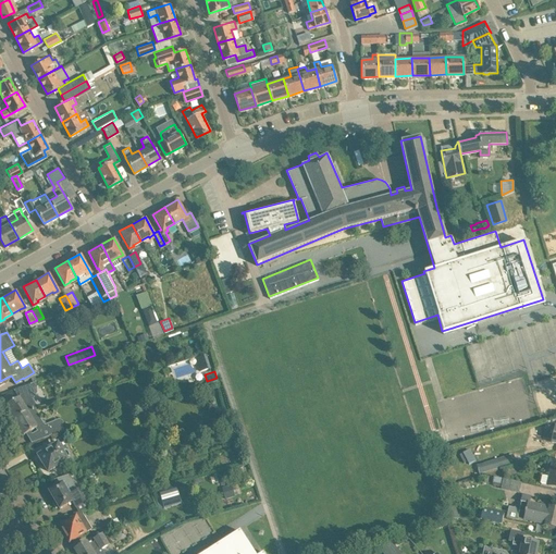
[(35,380),(14,388),(19,395),(5,404),(13,417),(27,409),(35,407),(34,406),(36,405),(32,397),(36,390),(35,380)]
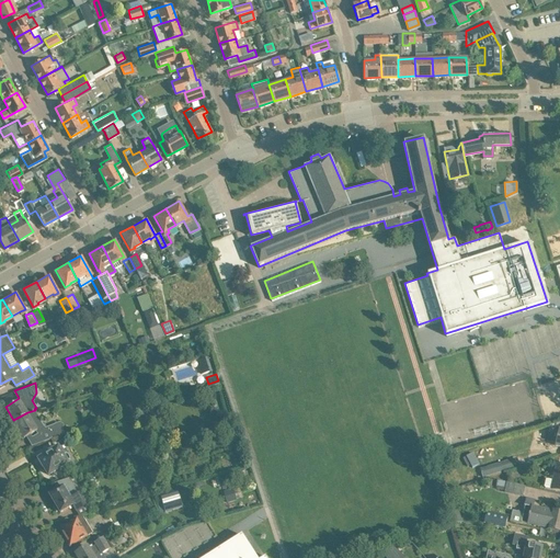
[(163,402),(155,406),(157,412),(166,409),(163,402)]
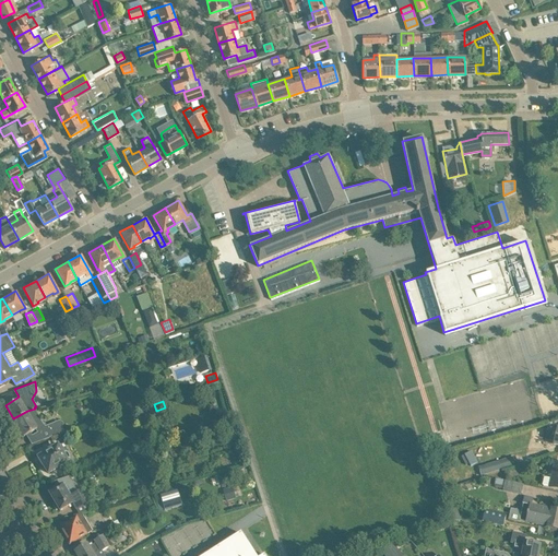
[(102,405),(102,414),(110,414),(110,405),(102,405)]
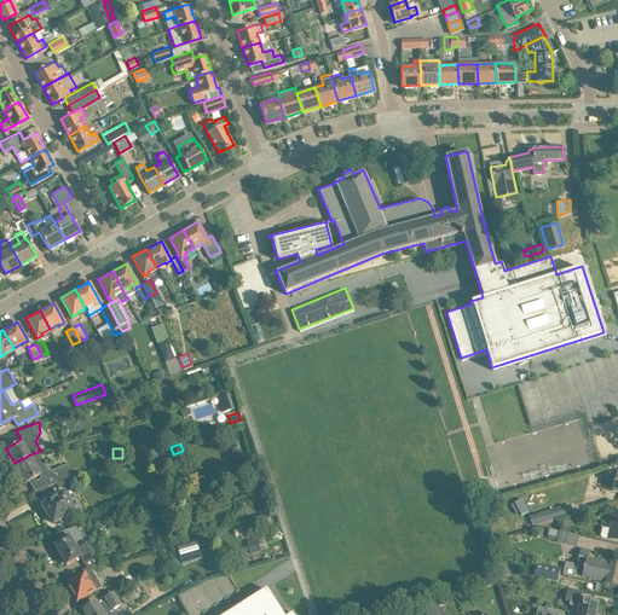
[(30,454),(15,463),(26,481),(29,479),(35,488),(64,479),(63,474),(68,473),(68,471),(68,470),(69,469),(69,468),(69,466),(69,465),(69,464),(67,463),(65,463),(48,469),(39,452),(30,454)]
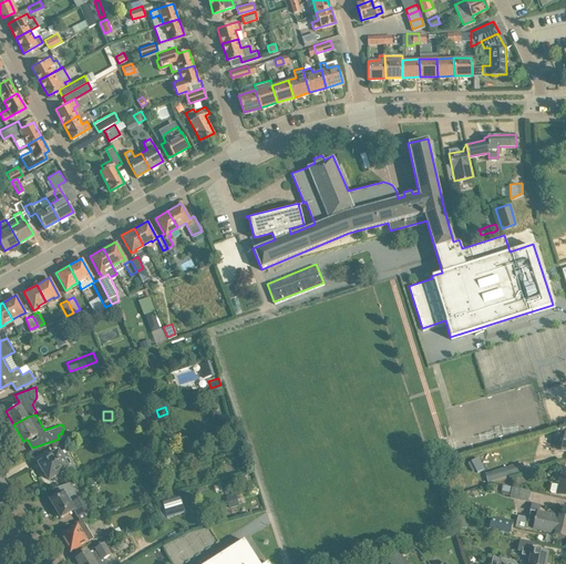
[(67,465),(67,464),(70,462),(71,461),(68,457),(65,457),(61,450),(58,452),(58,451),(37,463),(41,471),(43,470),(49,478),(67,465)]
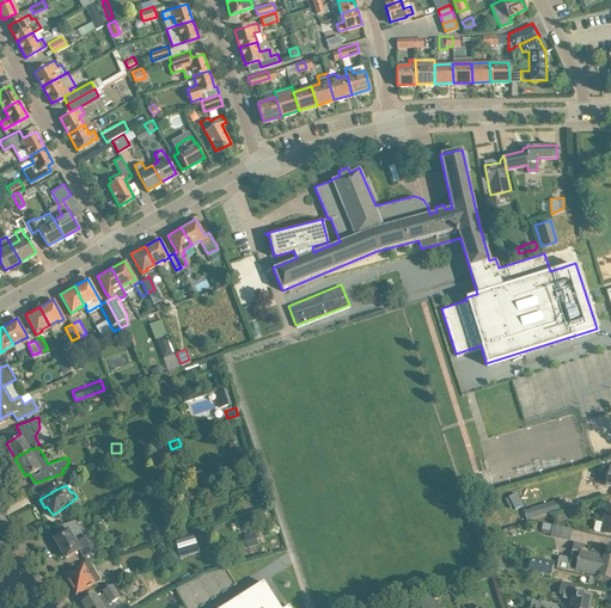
[(521,503),(515,490),(503,497),(508,505),(512,504),(514,507),(521,503)]
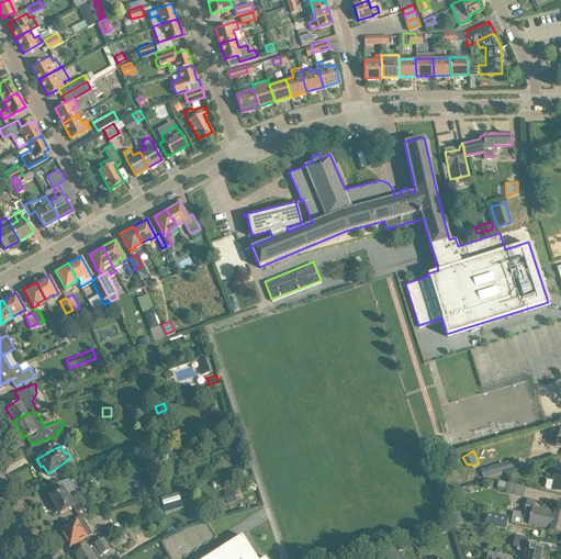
[(503,460),(505,469),(519,465),(516,456),(503,460)]
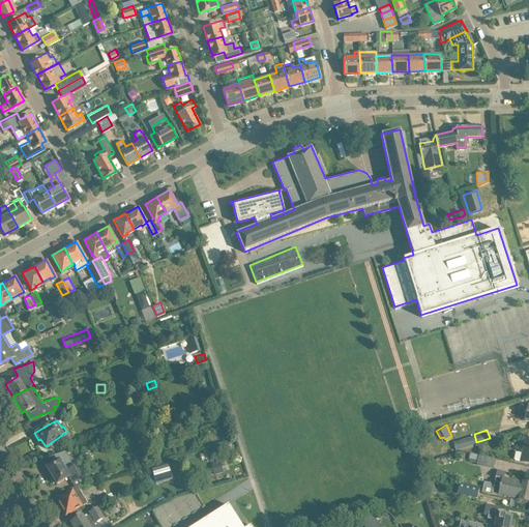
[(515,450),(512,459),(528,462),(528,437),(524,436),(521,451),(515,450)]
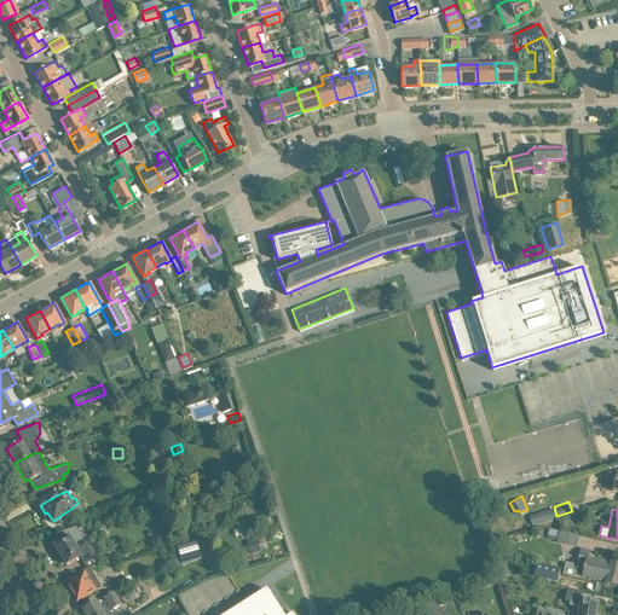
[(68,534),(53,543),(65,562),(80,553),(86,566),(88,566),(99,562),(86,541),(86,539),(86,537),(86,535),(85,533),(80,531),(76,524),(64,528),(68,534)]
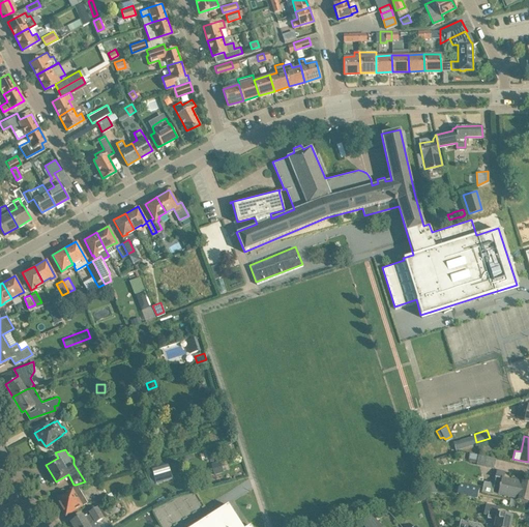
[(474,463),(492,467),(494,457),(476,452),(474,463)]
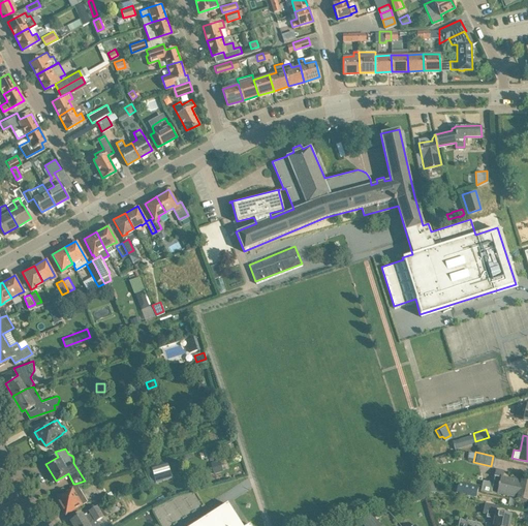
[(219,458),(210,461),(213,471),(222,469),(219,458)]
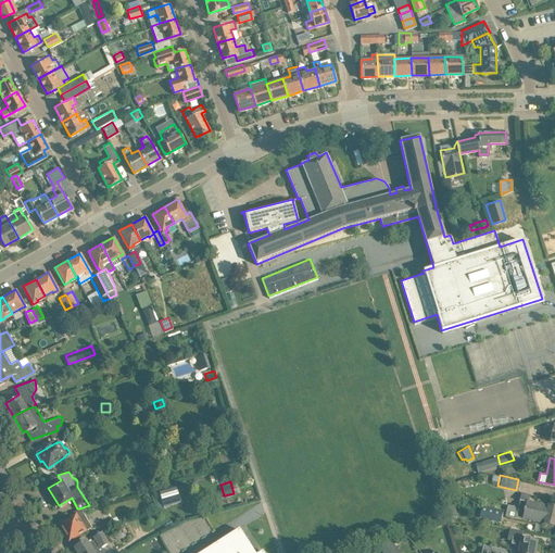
[(174,484),(158,488),(163,505),(179,500),(174,484)]
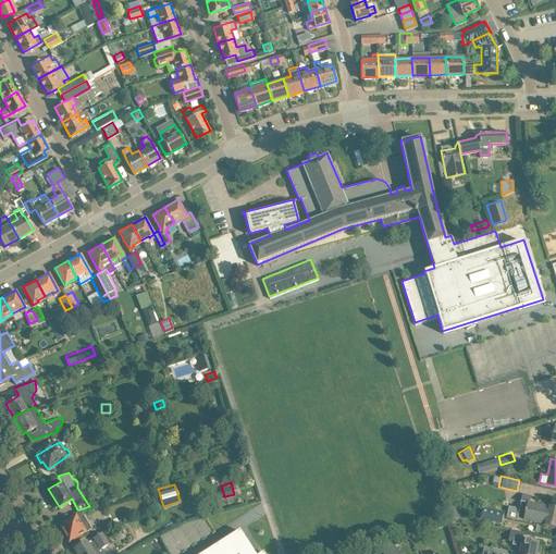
[(536,520),(540,504),(528,502),(530,493),(522,491),(518,507),(508,504),(505,515),(517,518),(517,516),(536,520)]
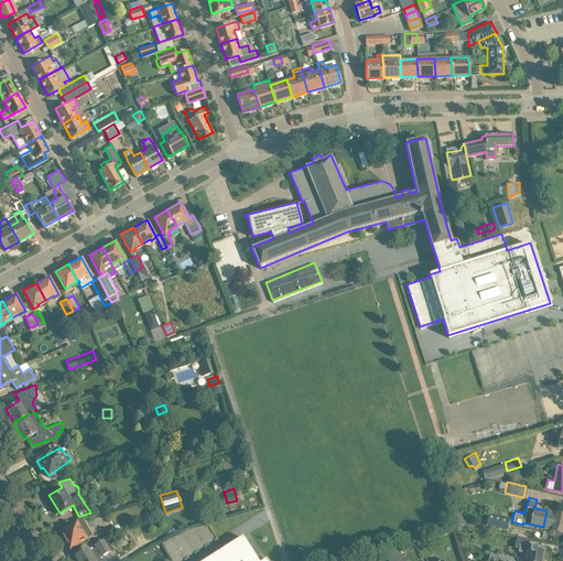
[(547,510),(543,527),(549,529),(548,530),(562,533),(562,513),(552,511),(547,510)]
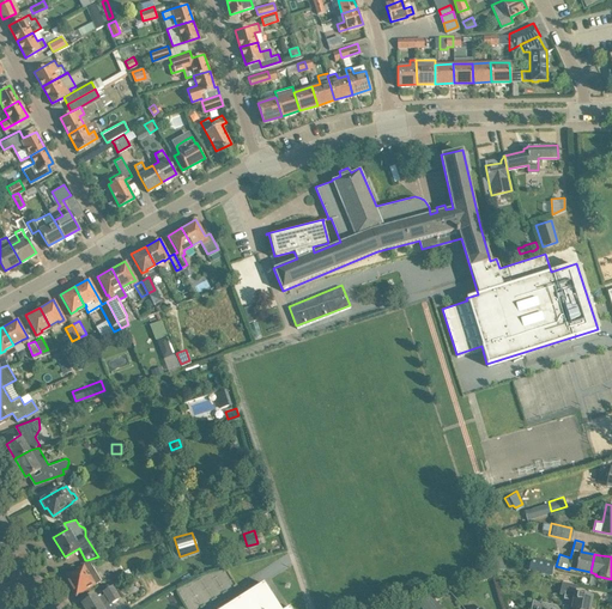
[(526,567),(551,573),(553,561),(529,555),(526,567)]
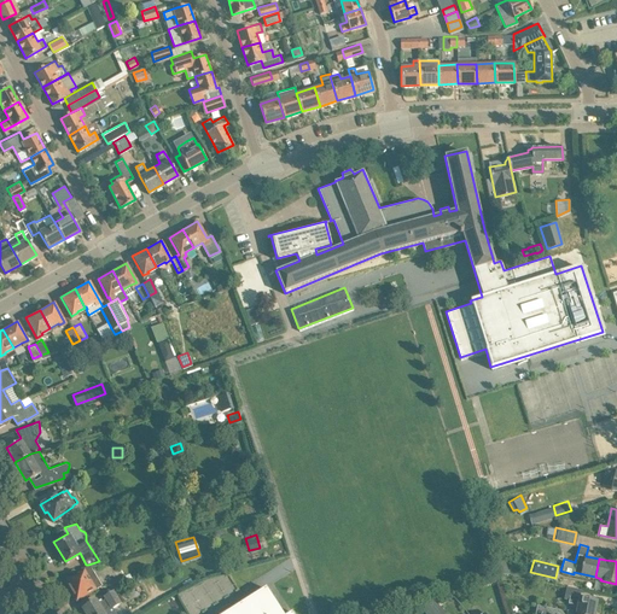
[(83,569),(67,580),(76,597),(93,586),(94,588),(100,584),(88,565),(86,565),(82,567),(83,569)]
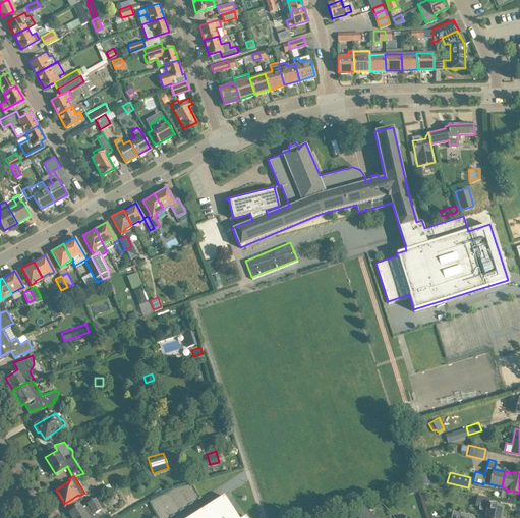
[(411,482),(414,487),(420,485),(417,479),(411,482)]
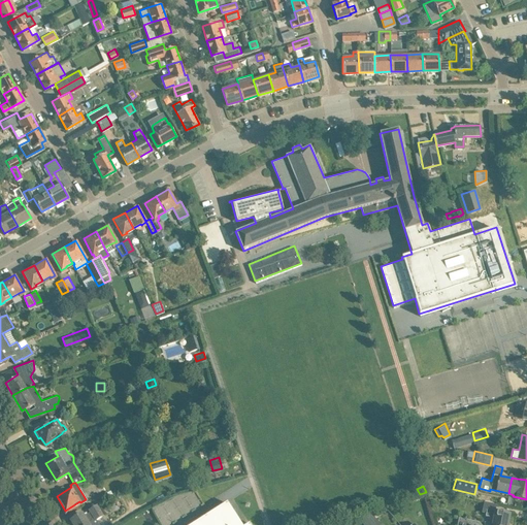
[(95,497),(96,499),(96,500),(98,502),(109,496),(106,491),(95,497)]
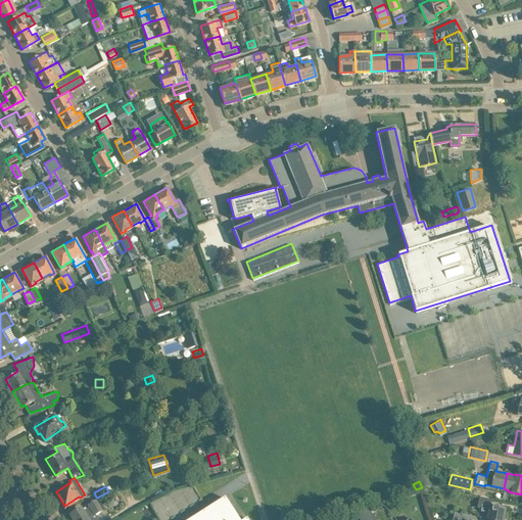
[(114,488),(109,491),(112,497),(117,493),(114,488)]
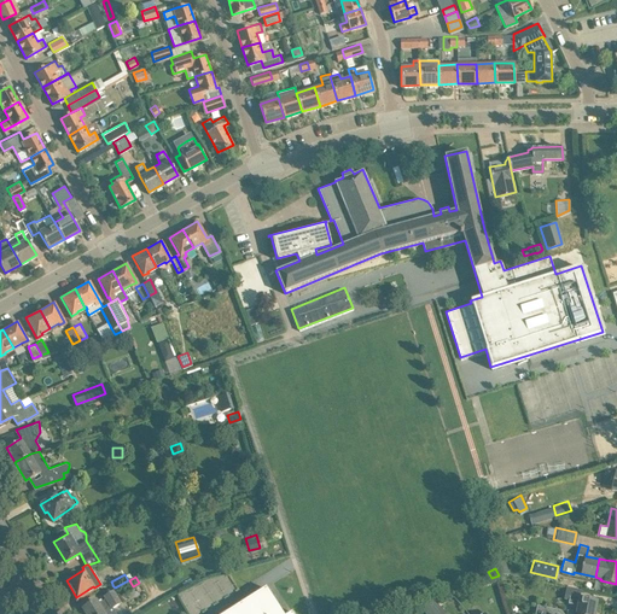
[(294,613),(291,609),(284,613),(266,586),(221,613),(294,613)]
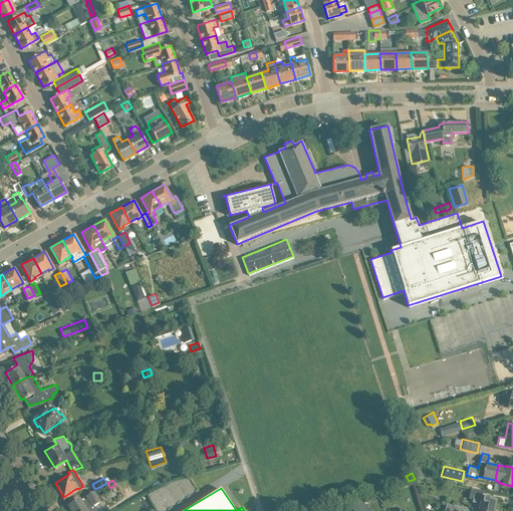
[(79,498),(68,505),(71,510),(96,510),(92,504),(98,500),(93,491),(86,495),(87,496),(80,501),(79,498)]
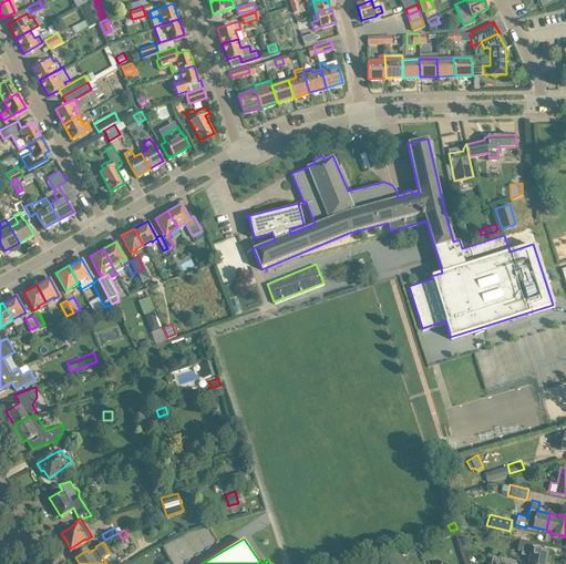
[(521,553),(530,555),(527,563),(544,563),(545,562),(552,563),(554,551),(522,545),(521,553)]
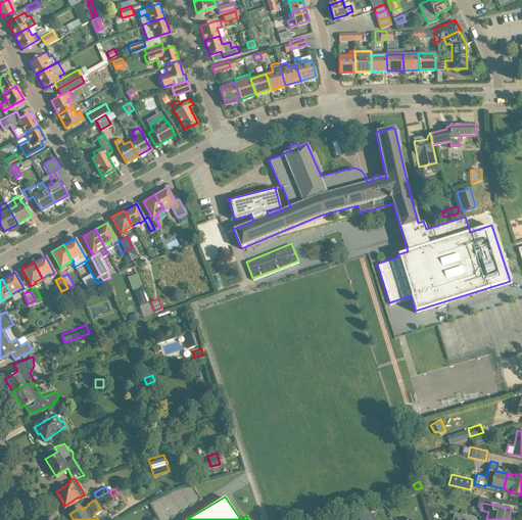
[(367,504),(356,513),(361,519),(373,519),(376,518),(370,510),(371,509),(367,504)]
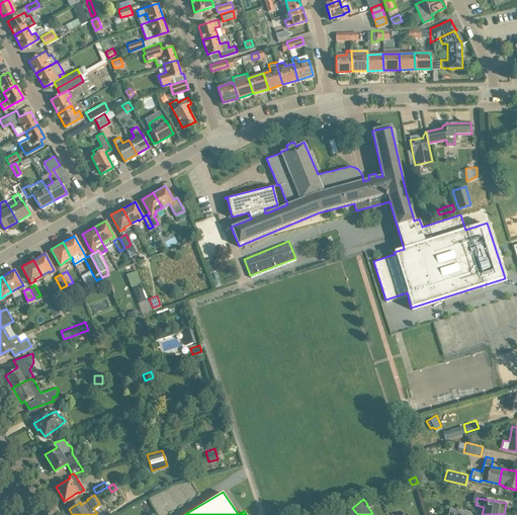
[(343,504),(338,509),(342,514),(344,514),(349,511),(343,504)]
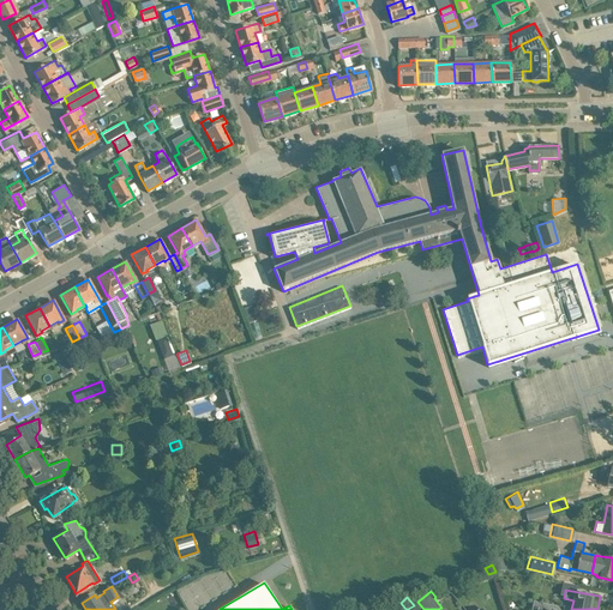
[(560,609),(556,604),(532,599),(530,609),(560,609)]
